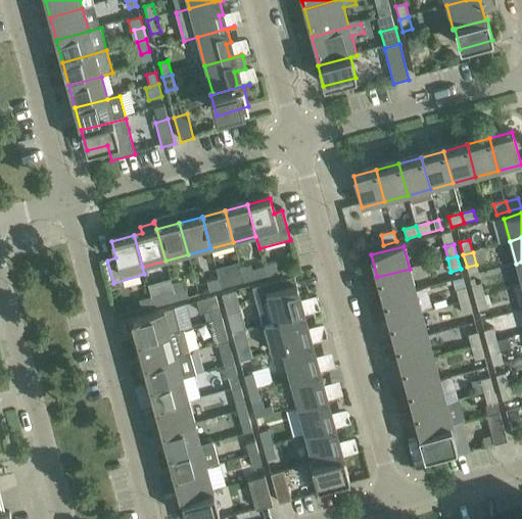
[(276,265),(264,269),(267,277),(278,274),(276,265)]
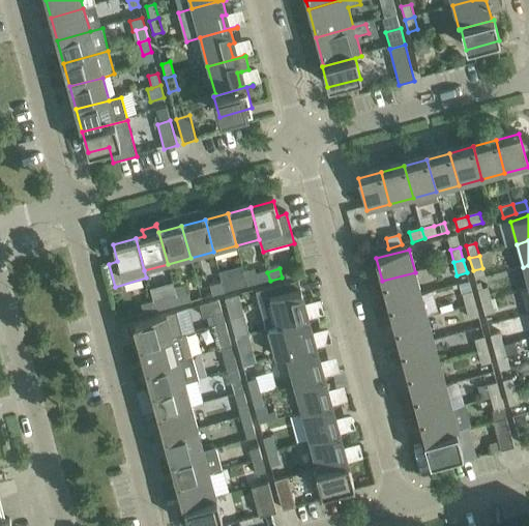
[(270,281),(267,272),(256,275),(255,271),(243,274),(247,287),(270,281)]
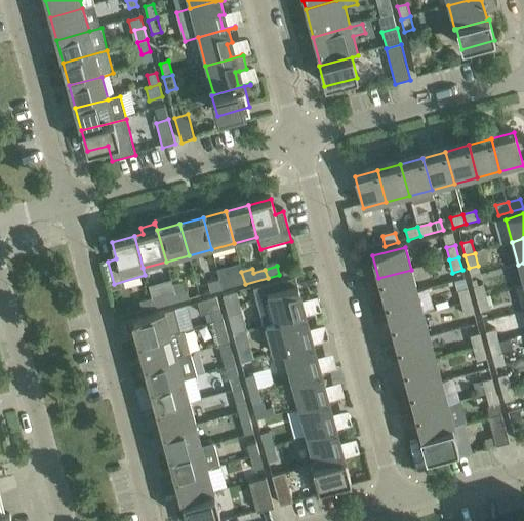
[(417,292),(411,270),(378,278),(385,301),(417,292)]
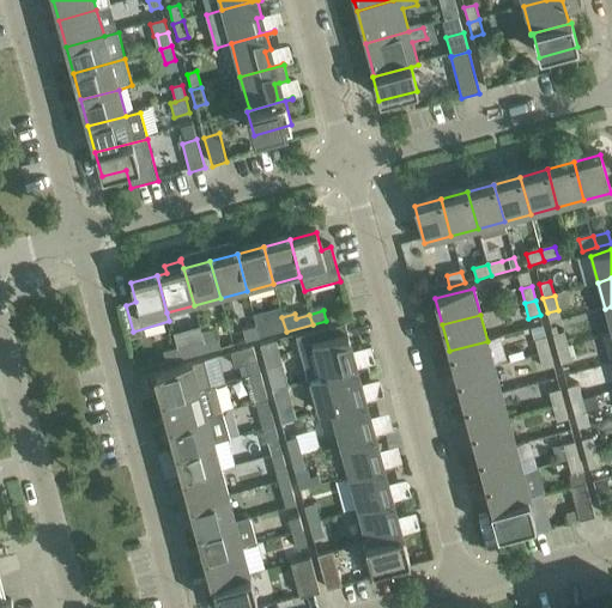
[(271,324),(256,328),(260,339),(273,335),(271,324)]
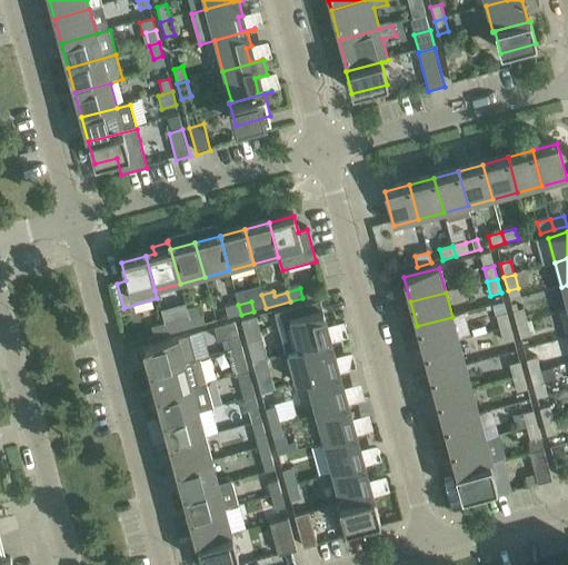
[(275,314),(286,354),(286,355),(339,340),(339,339),(326,343),(322,329),(327,327),(320,301),(275,314)]
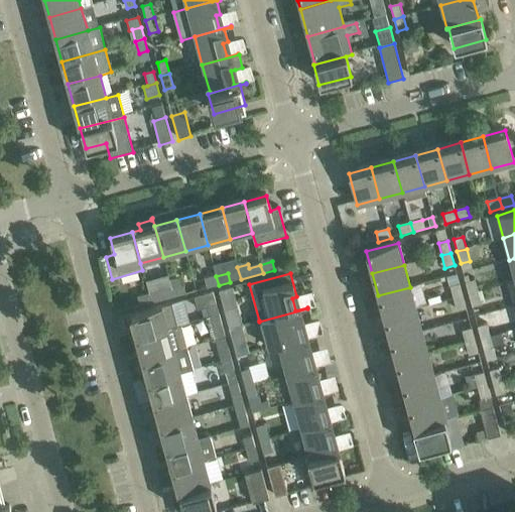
[(219,285),(216,276),(205,279),(207,288),(219,285)]
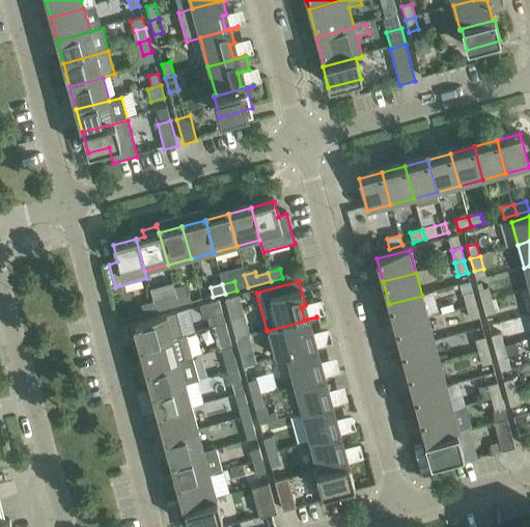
[(479,292),(482,304),(492,302),(489,289),(479,292)]
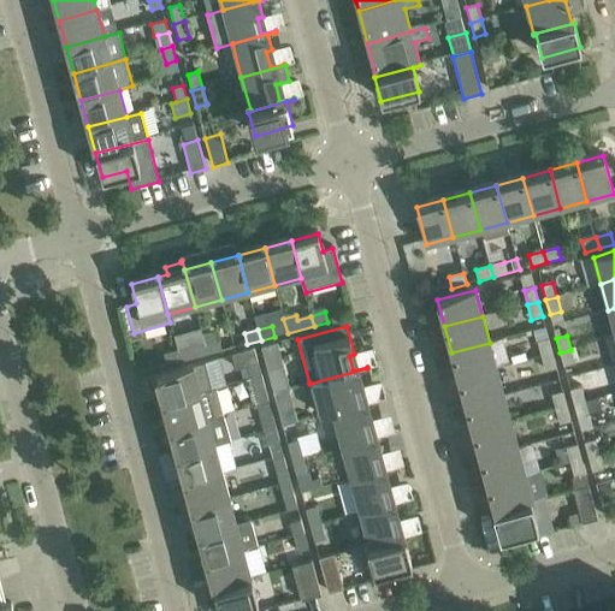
[(219,340),(205,344),(208,355),(222,351),(219,340)]
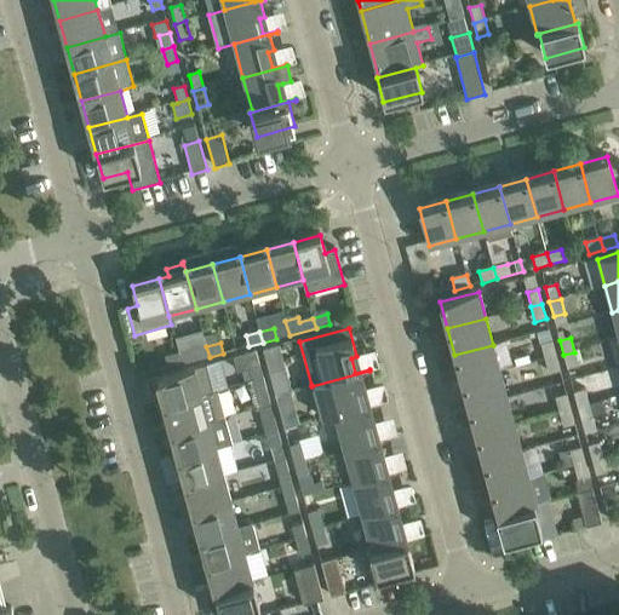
[(542,345),(545,360),(556,357),(552,343),(542,345)]
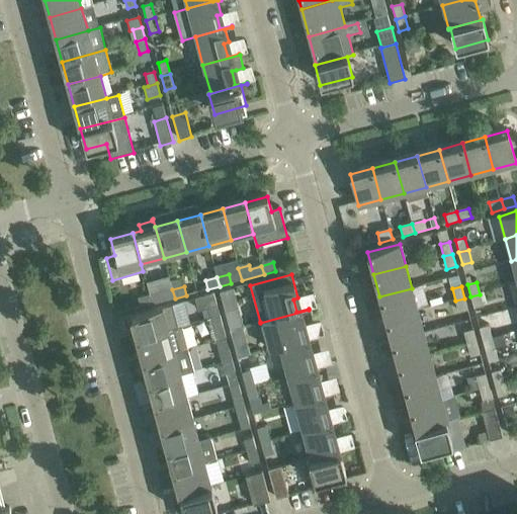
[(418,311),(412,288),(379,296),(385,319),(418,311)]
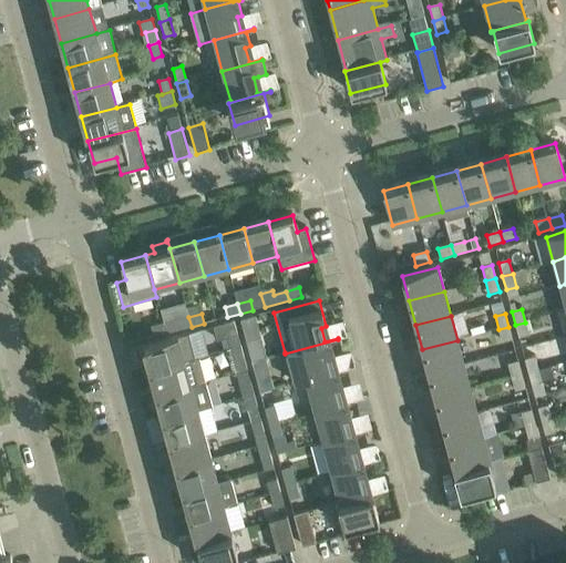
[(192,327),(188,317),(176,320),(178,330),(192,327)]
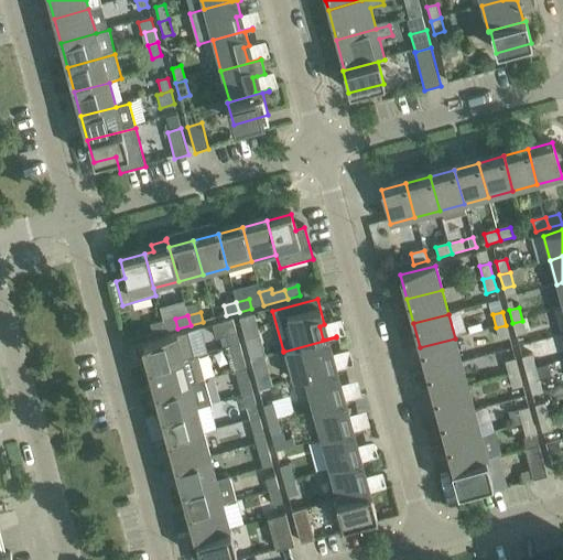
[(234,321),(213,326),(216,341),(227,337),(230,348),(240,345),(237,333),(234,321)]
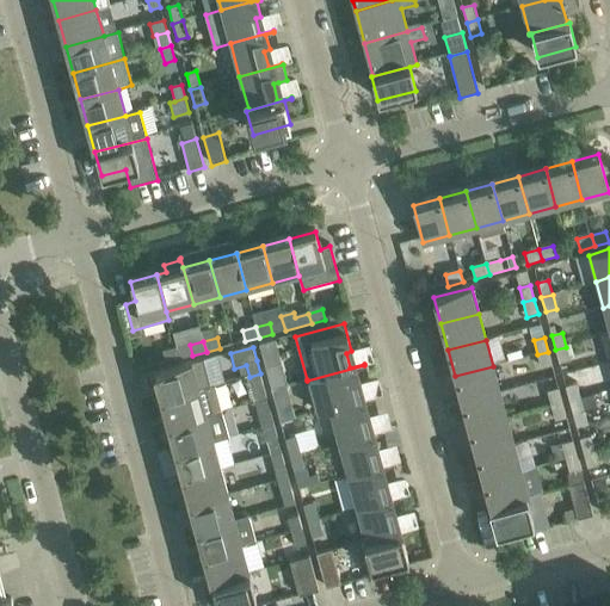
[(571,362),(566,347),(555,350),(560,364),(571,362)]
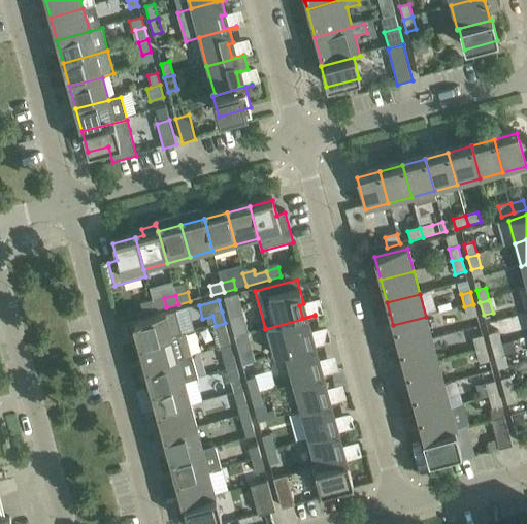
[(143,314),(156,310),(153,301),(141,304),(143,314)]
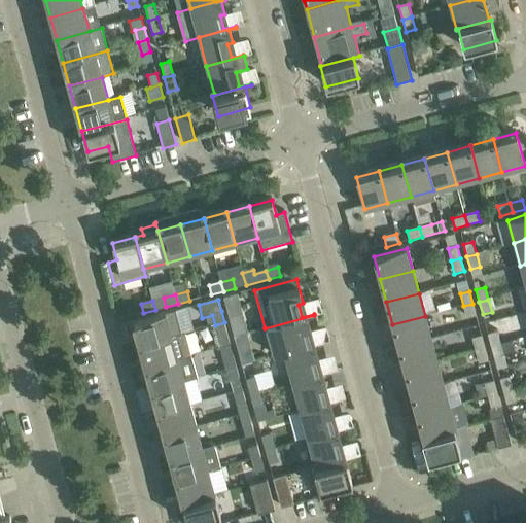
[(477,316),(472,304),(463,306),(466,319),(477,316)]
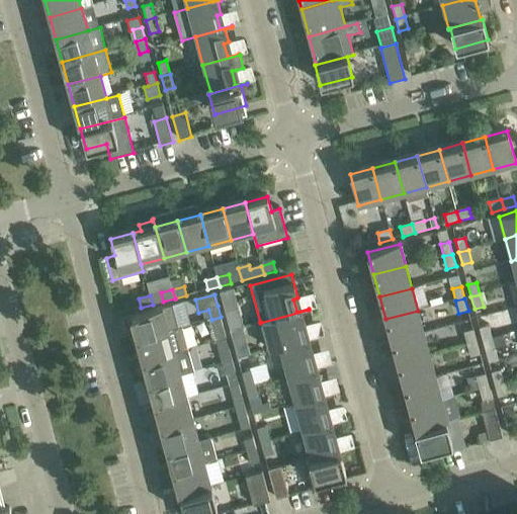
[(163,309),(132,317),(138,339),(138,340),(169,331),(179,329),(182,328),(191,325),(184,303),(173,306),(163,309)]
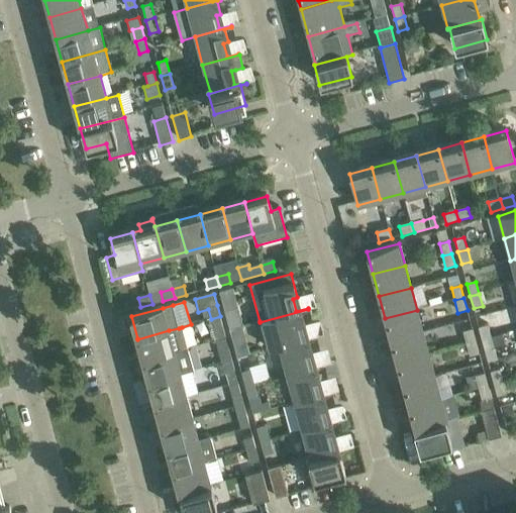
[(308,310),(308,309),(260,322),(268,350),(279,347),(315,337),(315,336),(304,339),(300,326),(305,325),(301,311),(308,310)]
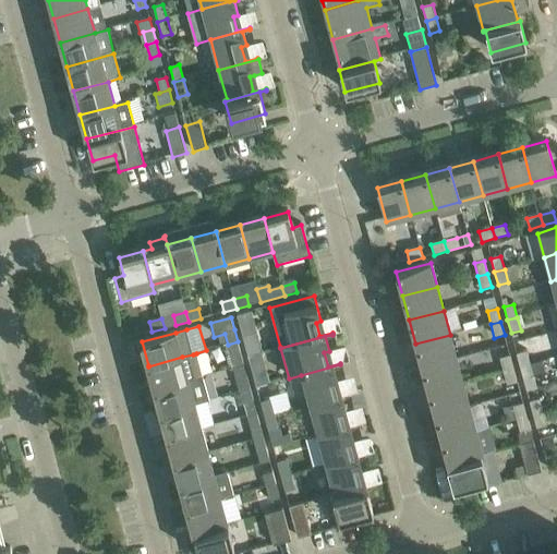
[(457,359),(450,335),(415,344),(422,368),(457,359)]
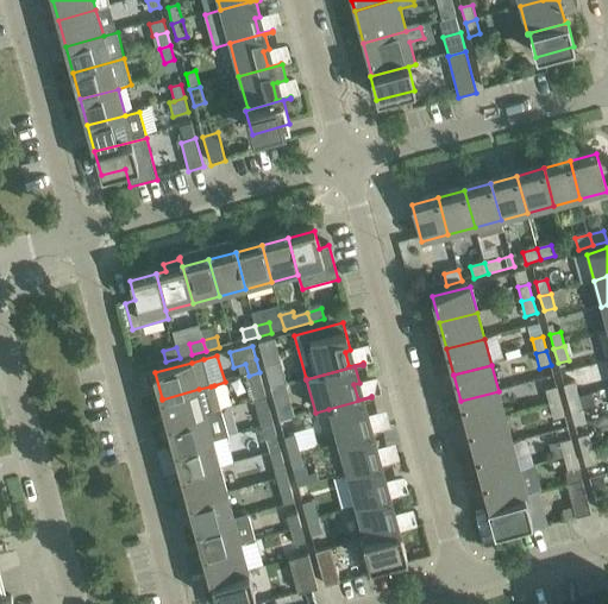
[(267,372),(271,389),(281,387),(277,370),(267,372)]
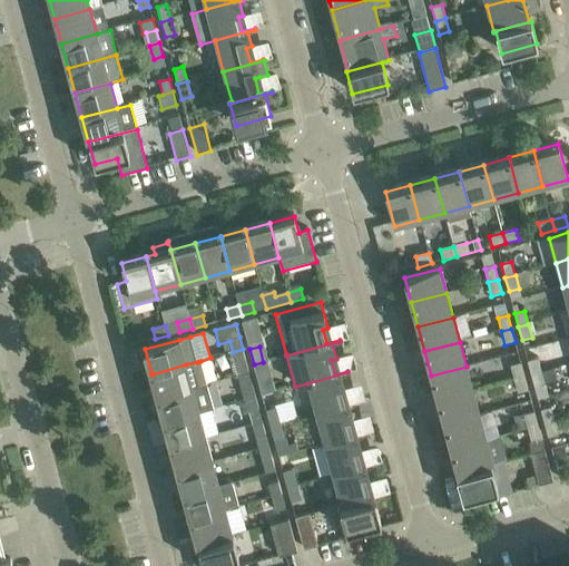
[(246,362),(243,349),(233,352),(236,364),(246,362)]
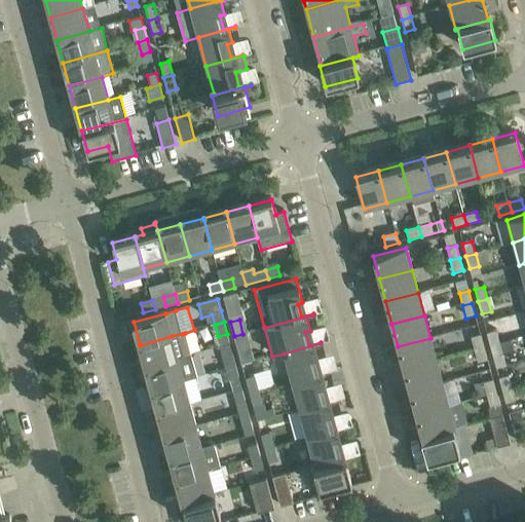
[(487,334),(490,346),(499,344),(496,332),(487,334)]
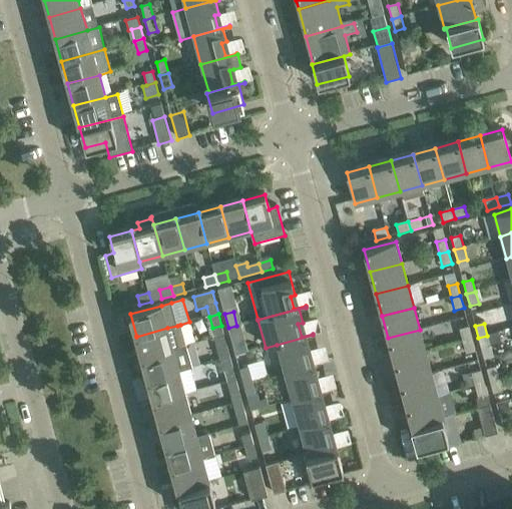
[(136,336),(129,338),(137,354),(140,353),(142,359),(186,347),(180,325),(177,326),(167,328),(136,337),(136,336)]
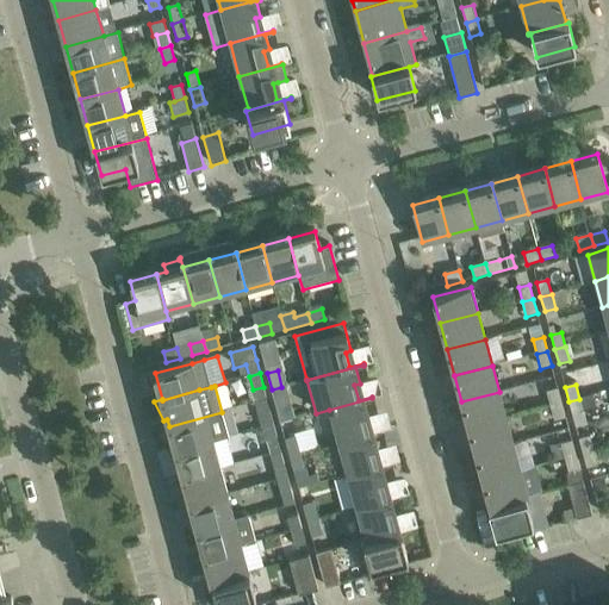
[(286,403),(281,387),(272,390),(275,406),(286,403)]
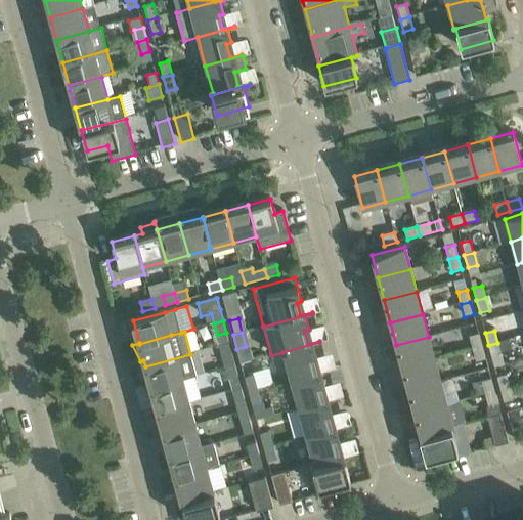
[(470,337),(473,349),(482,347),(479,335),(470,337)]
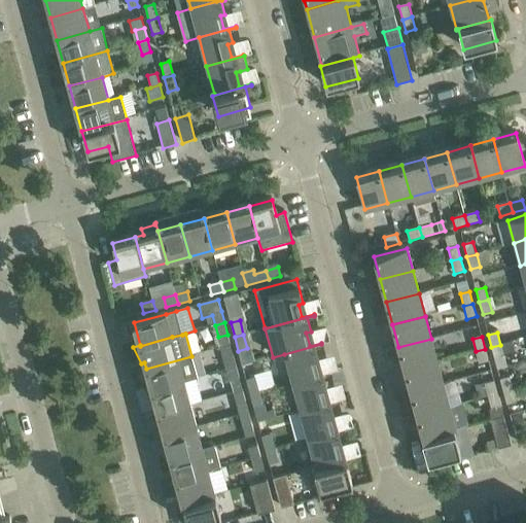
[(437,361),(431,339),(398,347),(405,370),(437,361)]
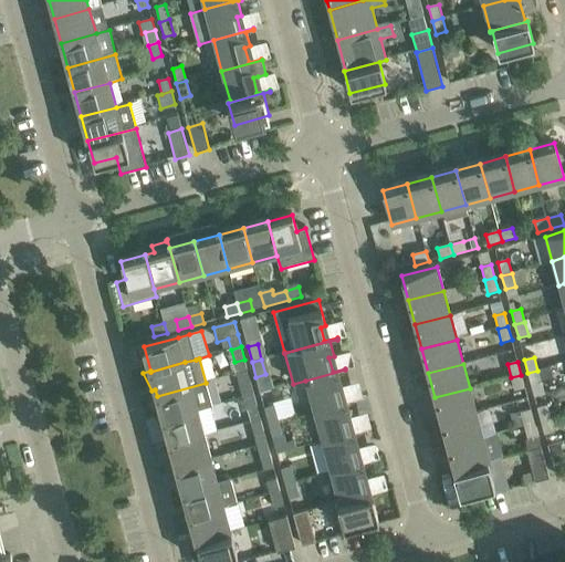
[(346,370),(345,370),(305,381),(314,410),(354,401),(354,399),(341,403),(337,388),(343,387),(338,372),(346,370)]
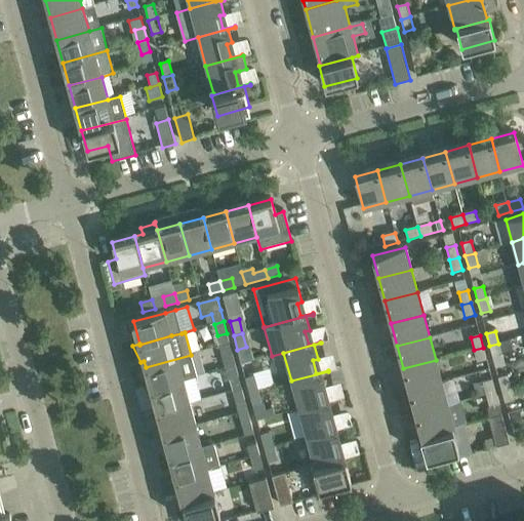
[(502,356),(498,344),(489,346),(492,358),(502,356)]
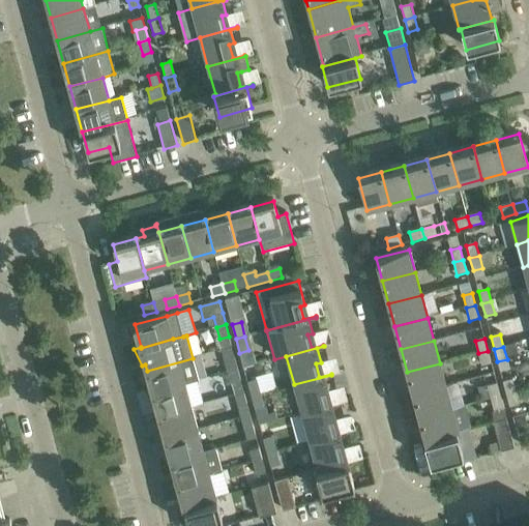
[(492,363),(488,351),(478,353),(481,367),(492,363)]
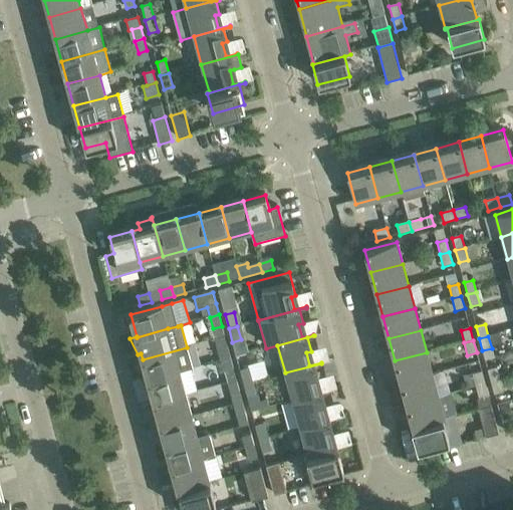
[(193,369),(187,347),(143,359),(149,380),(149,381),(180,372),(193,369)]
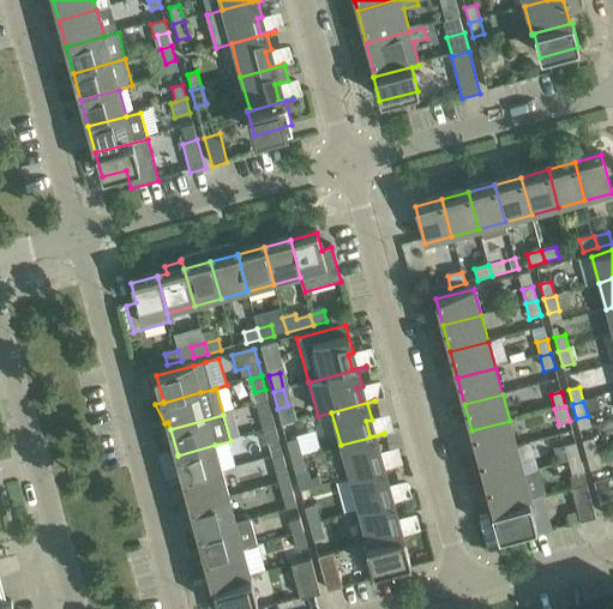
[(276,428),(272,415),(262,417),(265,432),(276,428)]
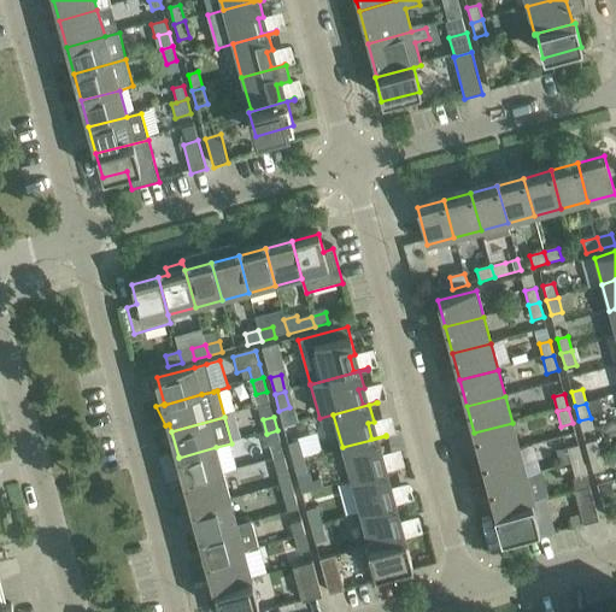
[(520,449),(512,423),(474,433),(481,459),(520,449)]
